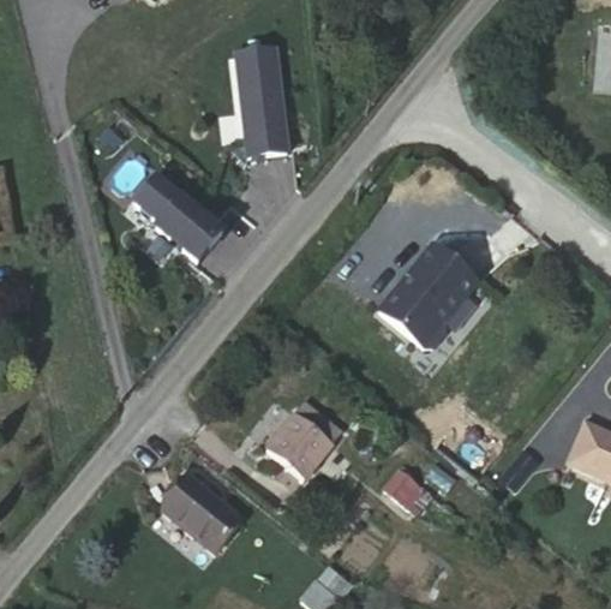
[(247,156),(293,150),(277,42),(231,49),(247,156)]
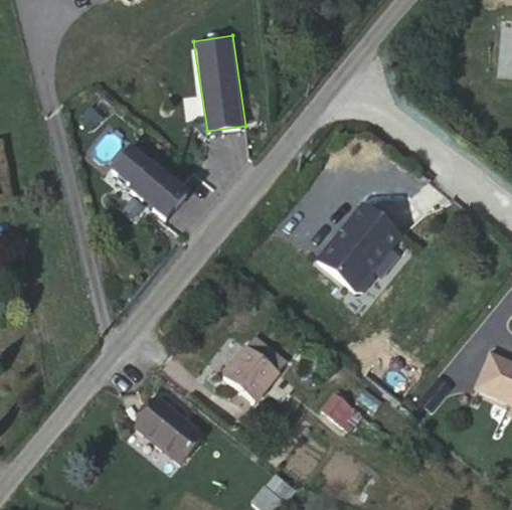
[(162,221),(188,193),(132,140),(106,168),(162,221)]
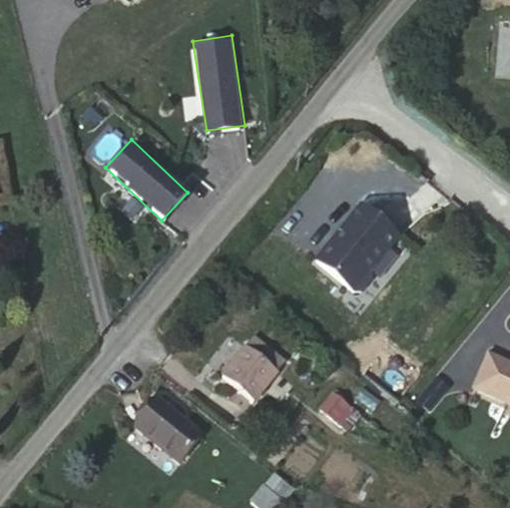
[(402,236),(366,204),(319,259),(355,290),(361,290),(372,278),(372,270),(402,236)]
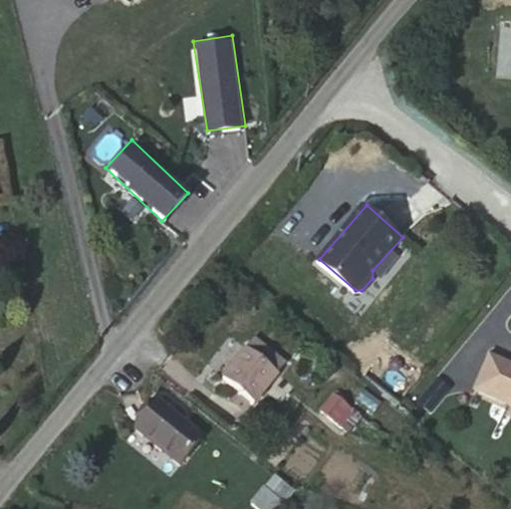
[(248,344),(280,370),(288,360),(256,335),(248,344)]
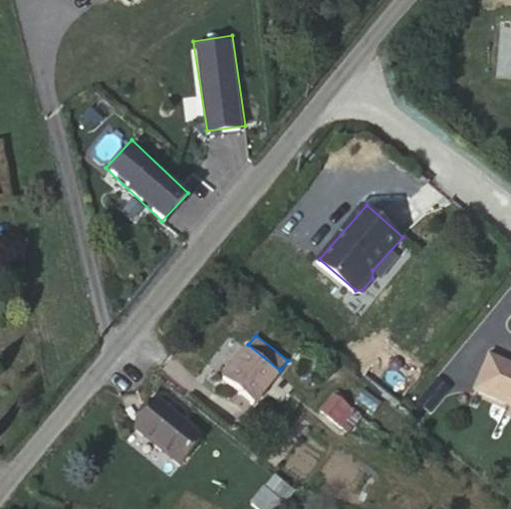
[(225,375),(256,400),(280,370),(248,344),(225,375)]
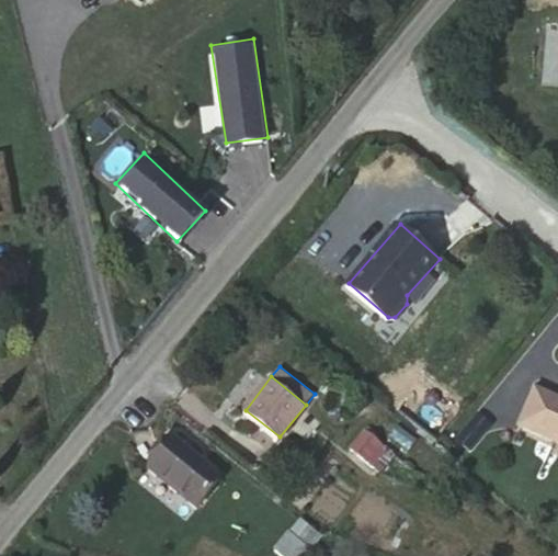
[(557,394),(538,386),(522,422),(557,438),(557,394)]
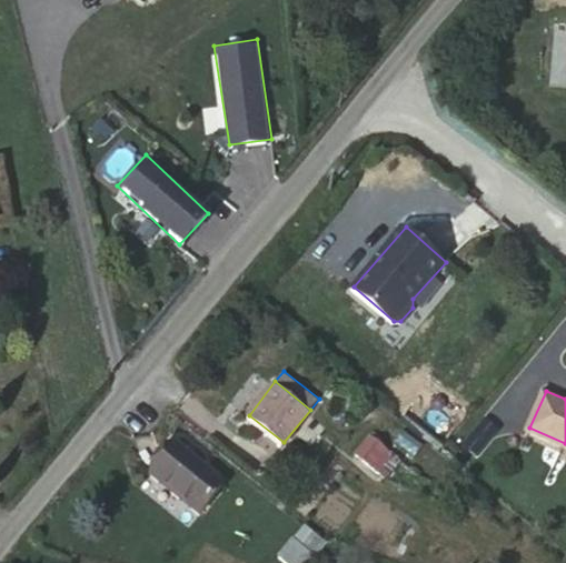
[(358,450),(374,464),(388,446),(373,433),(358,450)]
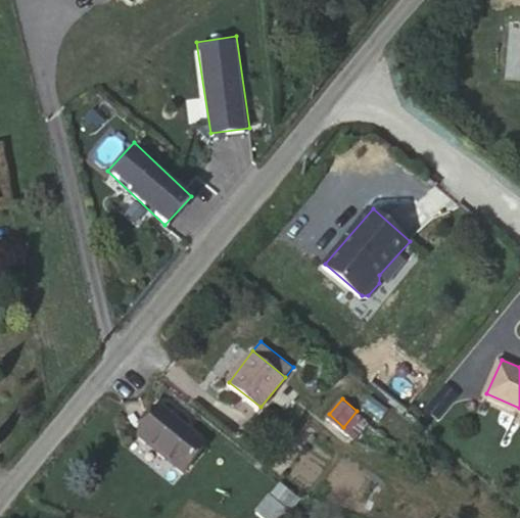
[(163,405),(140,433),(185,470),(208,441),(163,405)]
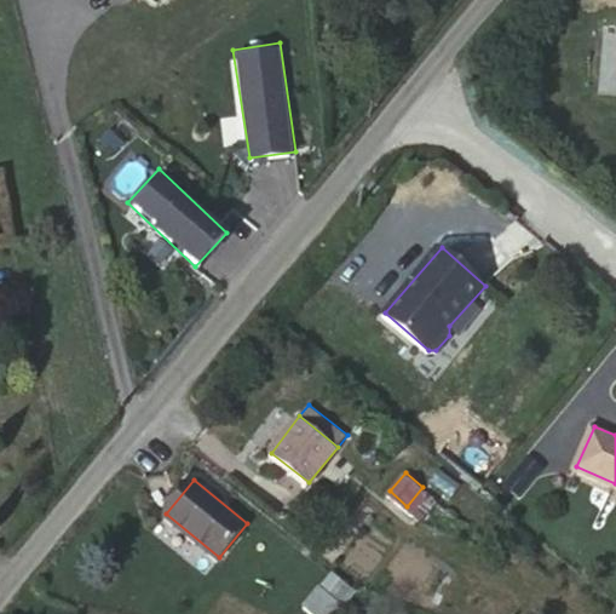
[(335,571),(324,585),(333,592),(344,578),(335,571)]
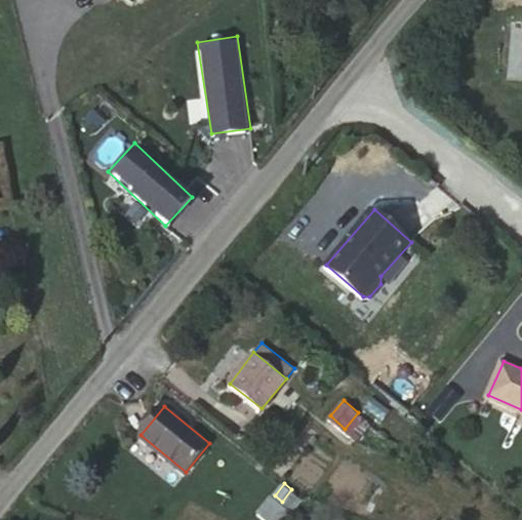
[(262,511),(271,519),(272,519),(285,505),(282,502),(275,495),(262,511)]
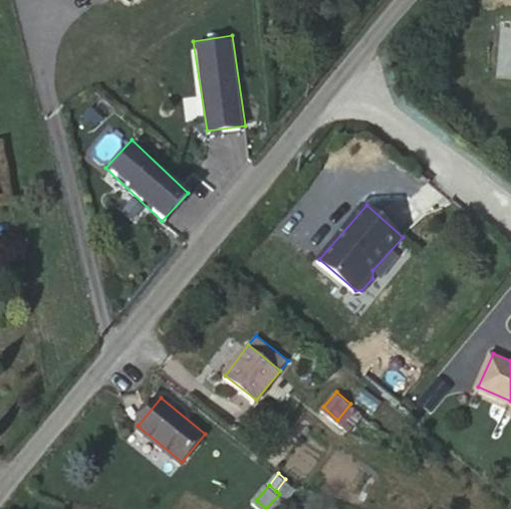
[(279,494),(266,508),(278,508),(286,500),(279,494)]
